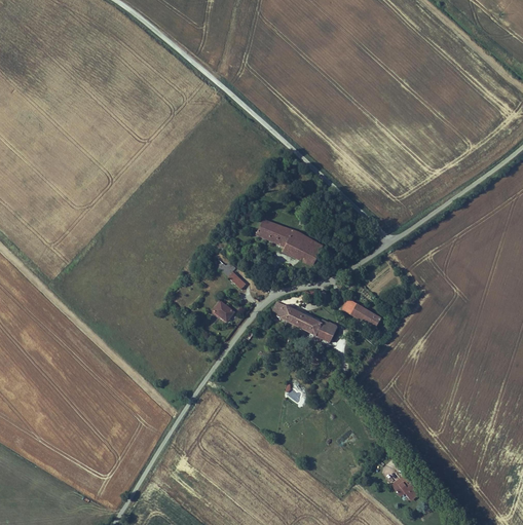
[(295,259),(303,239),(261,220),(256,230),(252,228),(250,232),(282,248),(279,252),(295,259)]
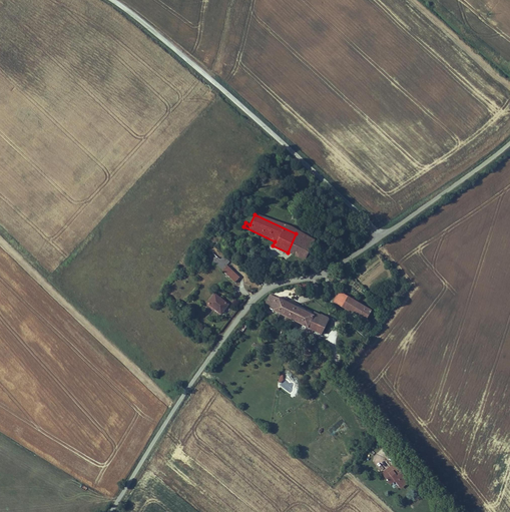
[(328,248),(296,233),(288,252),(311,264),(314,258),(323,262),(328,248)]
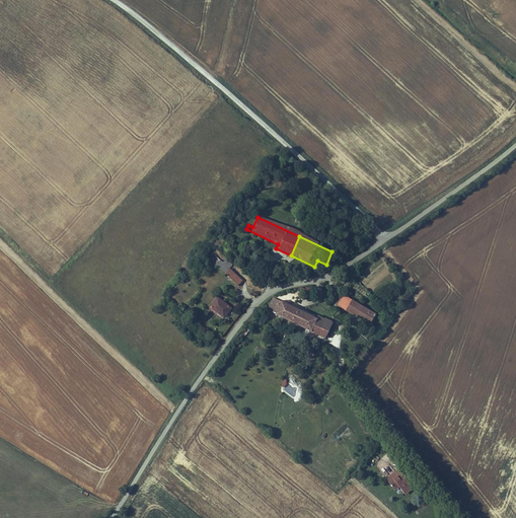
[(224,263),(232,269),(234,266),(226,261),(224,263)]
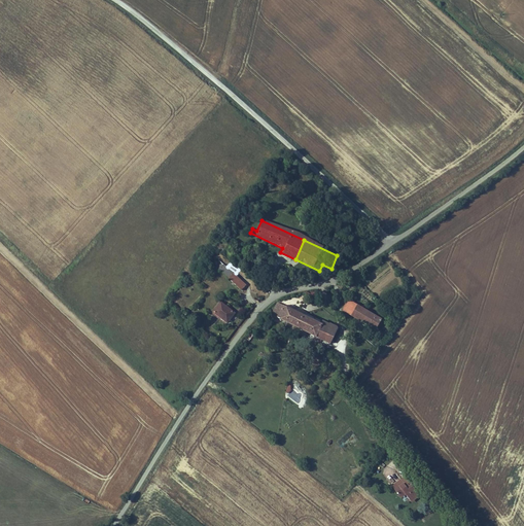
[(246,284),(233,274),(229,279),(241,290),(246,284)]
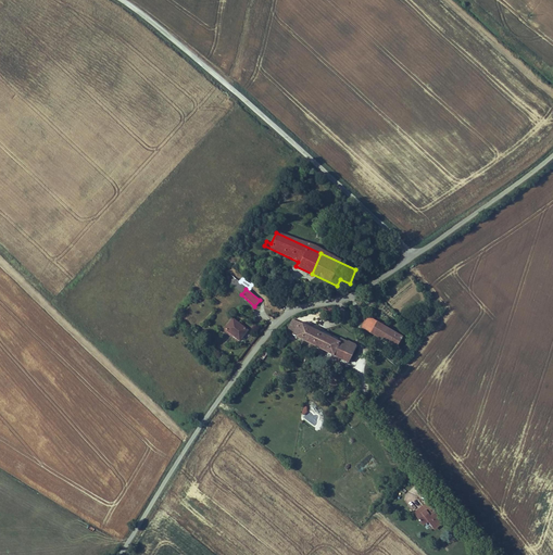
[(382,339),(388,327),(365,316),(360,328),(382,339)]
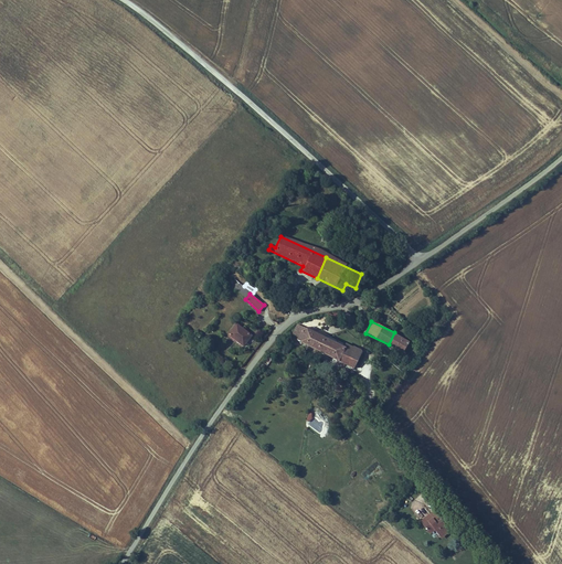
[(251,337),(235,325),(228,336),(242,347),(251,337)]
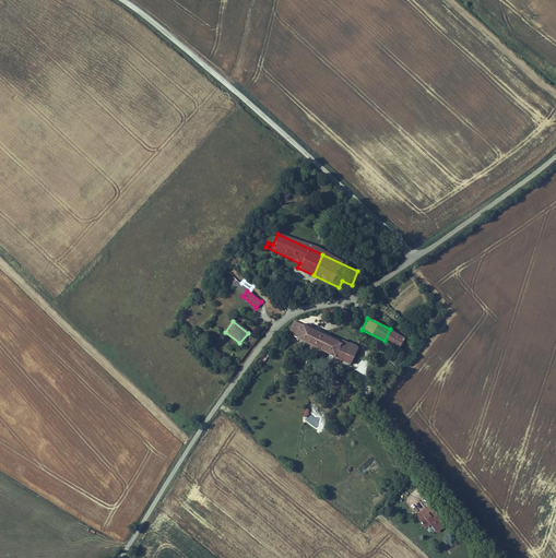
[(292,321),(290,328),(297,331),(299,324),(292,321)]
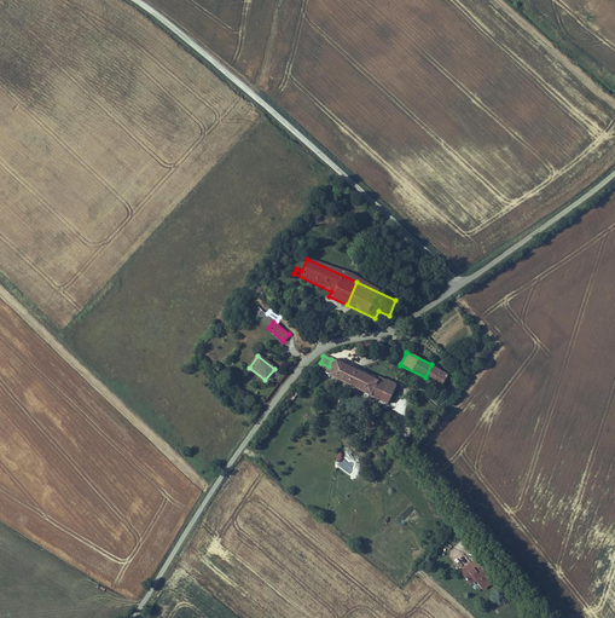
[(344,382),(350,368),(331,359),(329,367),(320,363),(317,371),(344,382)]
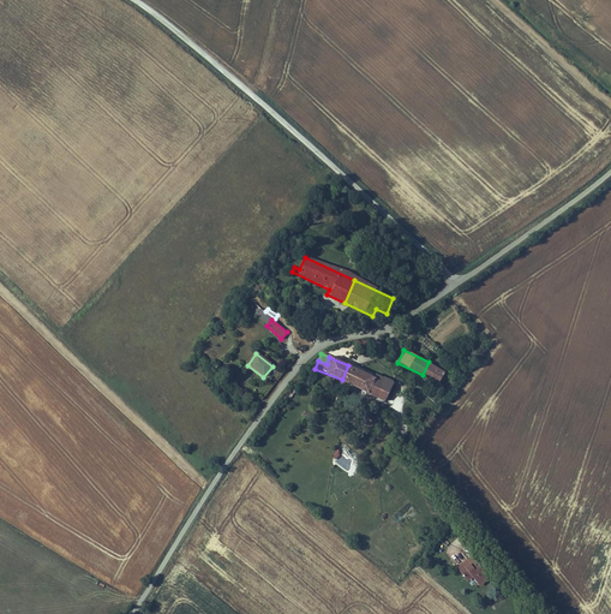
[(438,382),(444,369),(429,362),(423,375),(438,382)]
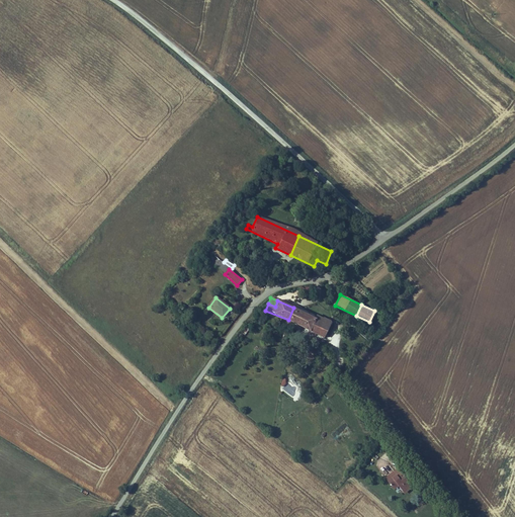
[(315,317),(293,308),(288,320),(326,336),(332,320),(317,313),(315,317)]
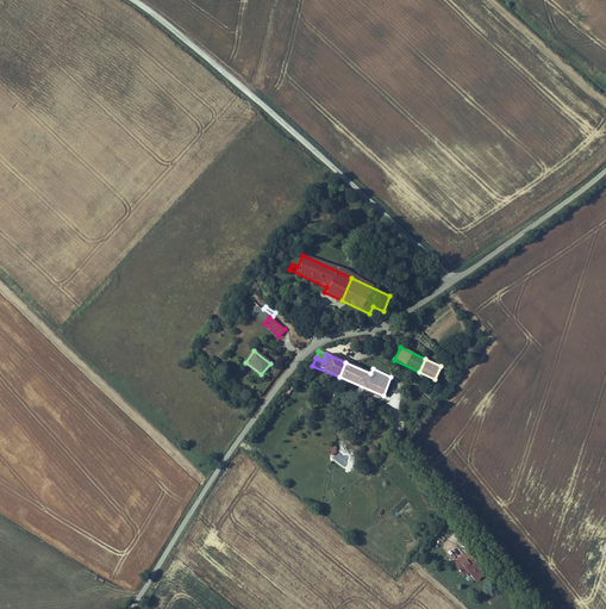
[(401,515),(410,508),(405,503),(397,510),(401,515)]
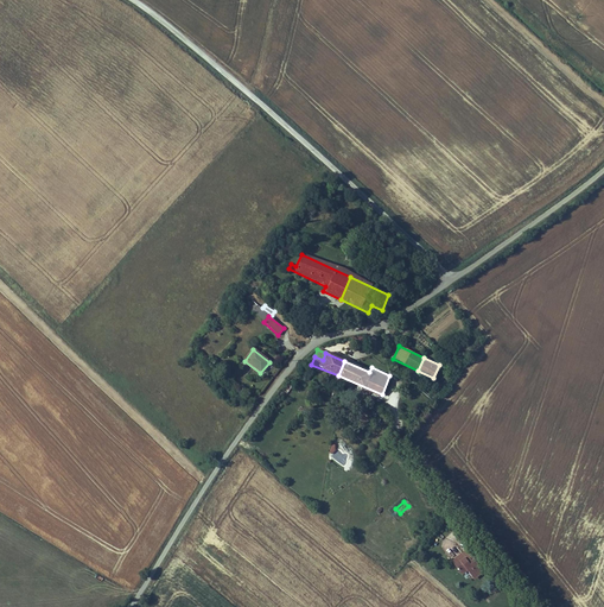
[(470,545),(466,549),(475,558),(476,556),(479,560),(481,557),(470,545)]
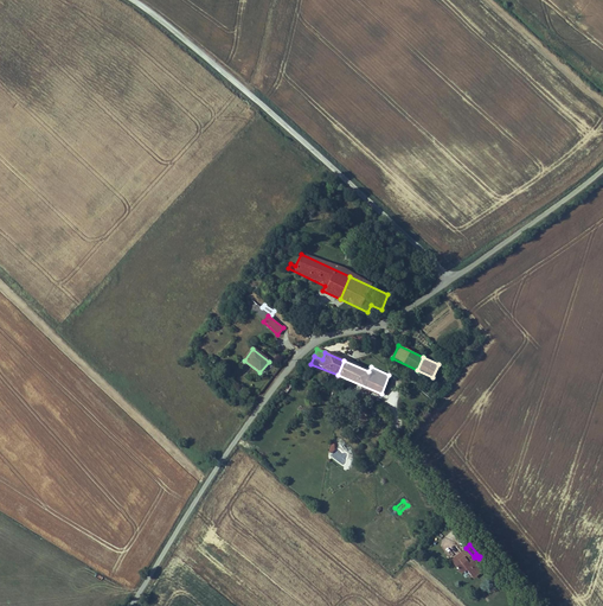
[(474,557),(466,548),(454,557),(464,571),(472,565),(475,569),(476,571),(483,565),(479,559),(475,555),(474,557)]
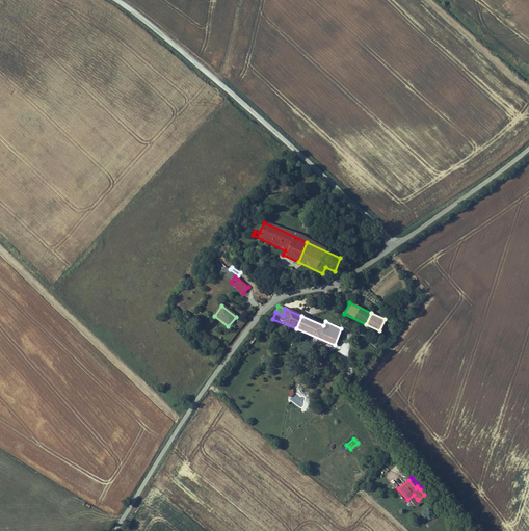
[(414,495),(407,500),(412,503),(417,499),(414,495)]
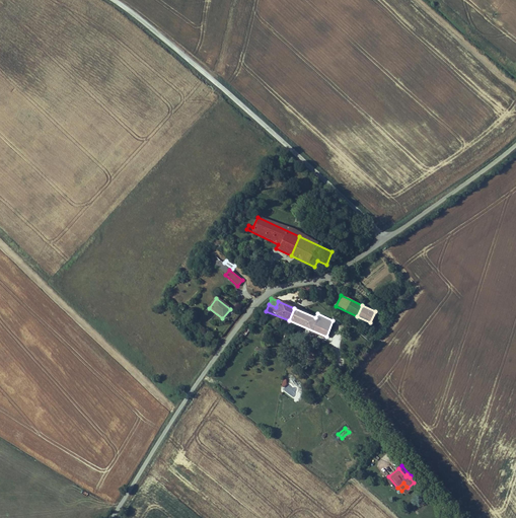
[(414,483),(408,488),(411,491),(417,486),(414,483)]
